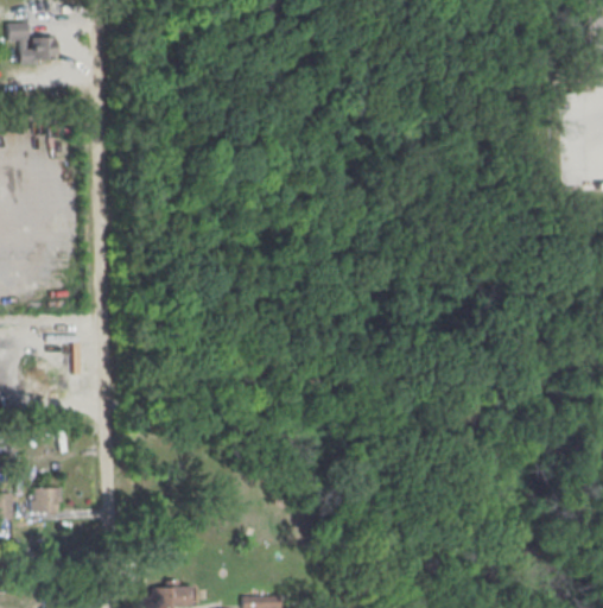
[(7,21),(29,20),(29,38),(26,38),(27,49),(33,49),(33,37),(55,36),(56,58),(39,59),(39,63),(19,64),(19,40),(8,40),(7,21)]
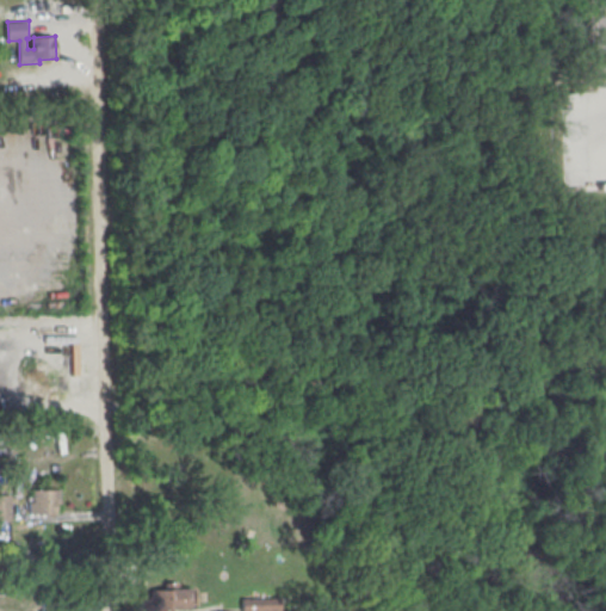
[(63,489),(32,489),(32,514),(63,514),(63,489)]
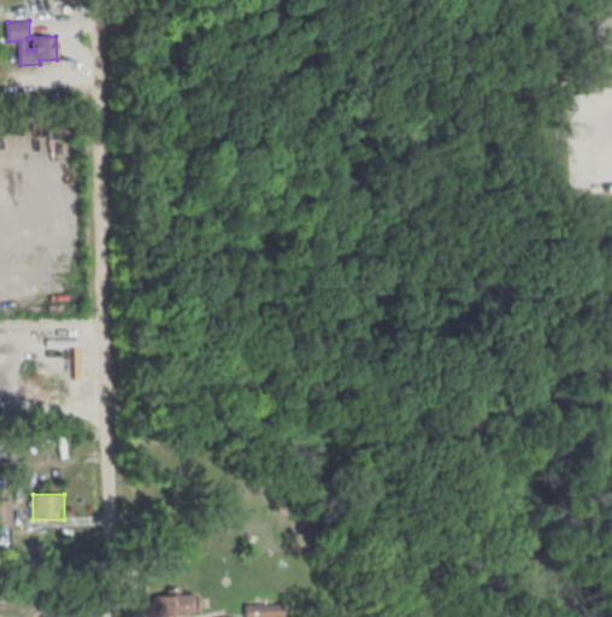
[(0,524),(13,526),(13,499),(0,499),(0,524)]
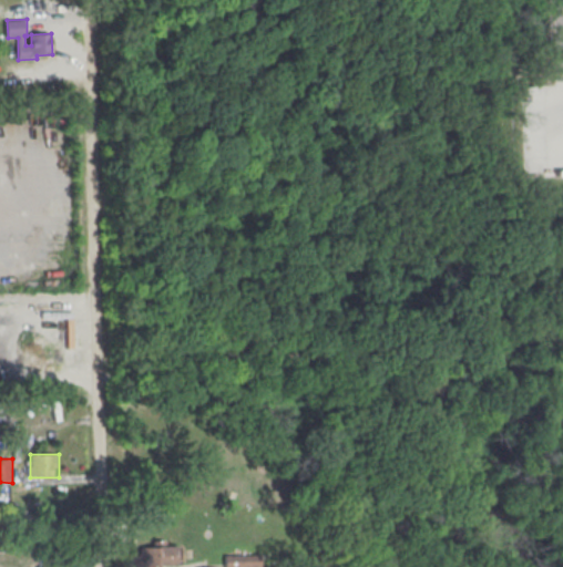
[(142,546),(176,545),(177,564),(143,566),(142,546)]
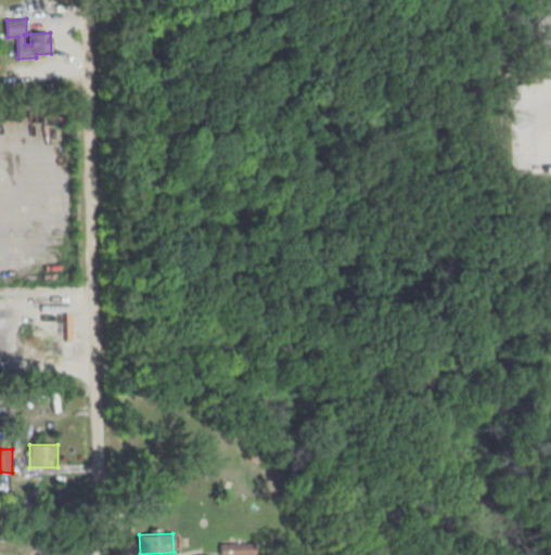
[(222,554),(222,543),(257,543),(257,554),(222,554)]
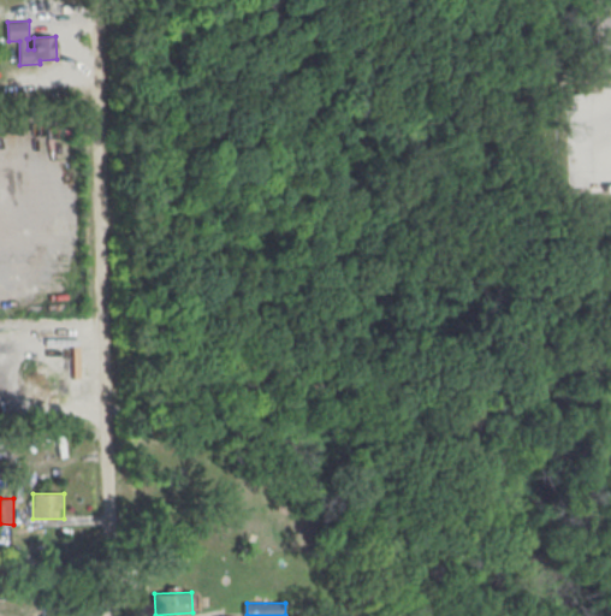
All buildings are outlined.
